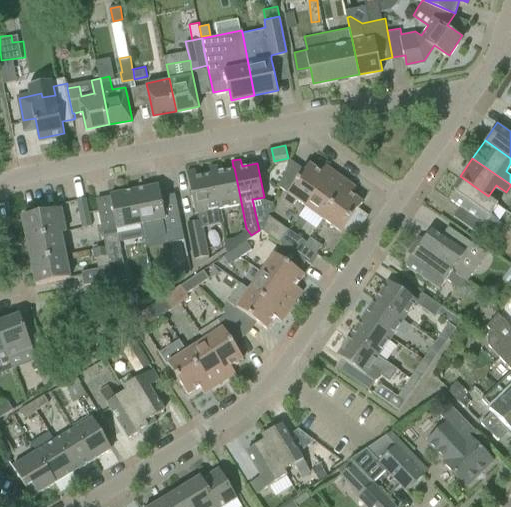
[(297,197),(306,204),(332,167),(326,163),(321,170),(309,161),(283,197),(293,204),(297,197)]
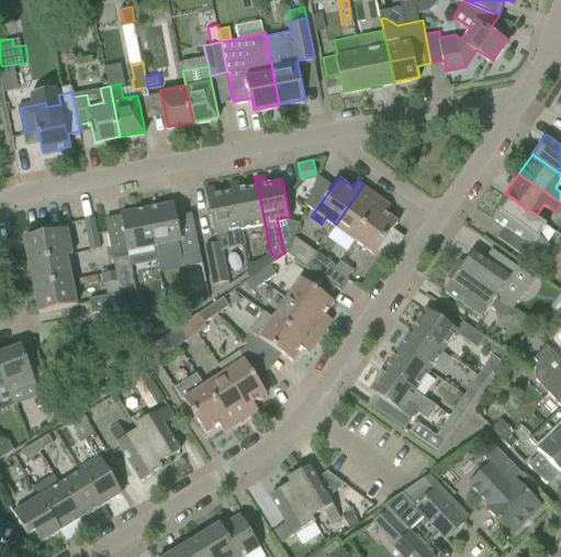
[(239,226),(240,226),(265,222),(257,184),(256,184),(240,187),(239,179),(231,181),(232,189),(239,226)]
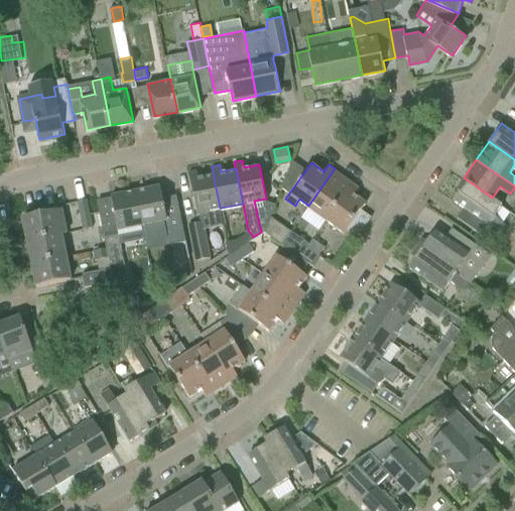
[(308,206),(327,219),(353,181),(335,168),(308,206)]
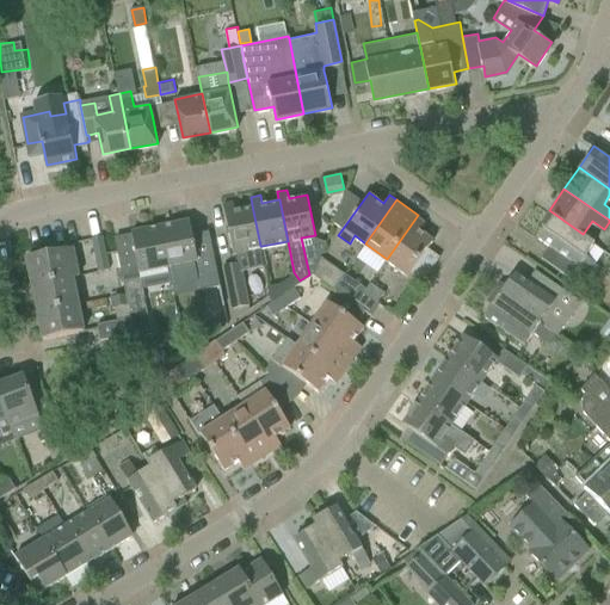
[(265,259),(262,246),(260,246),(252,205),(235,209),(234,201),(223,202),(234,252),(235,252),(236,261),(223,264),(232,306),(250,302),(242,264),(265,259)]
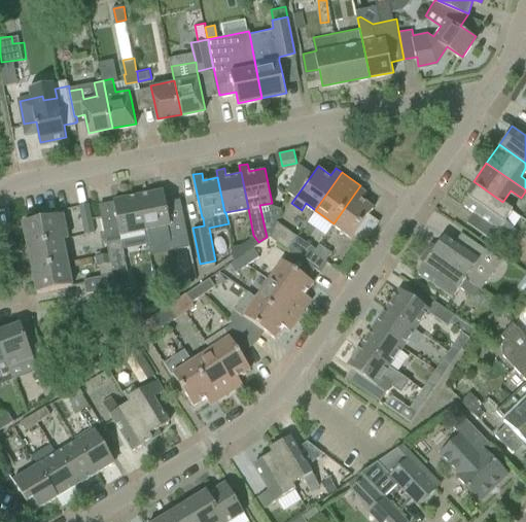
[(502,202),(474,181),(467,190),(471,194),(464,204),(491,222),(484,232),(491,237),(496,241),(503,230),(512,236),(518,227),(505,219),(514,208),(503,201),(502,202)]
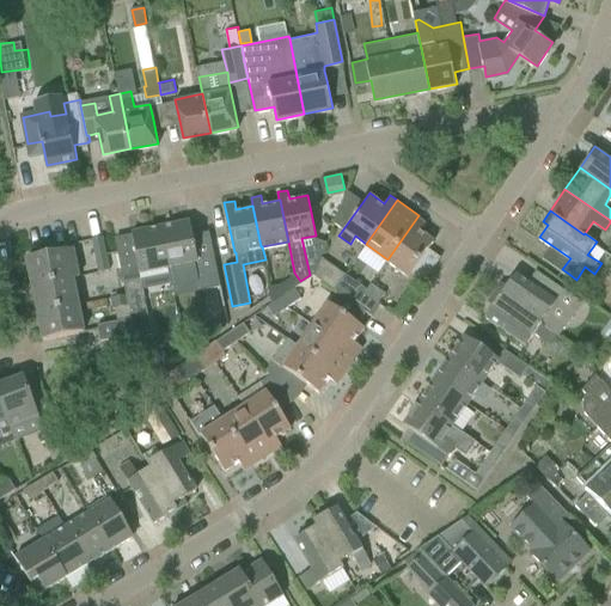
[(419,215),(388,259),(409,274),(434,239),(420,228),(426,221),(419,215)]
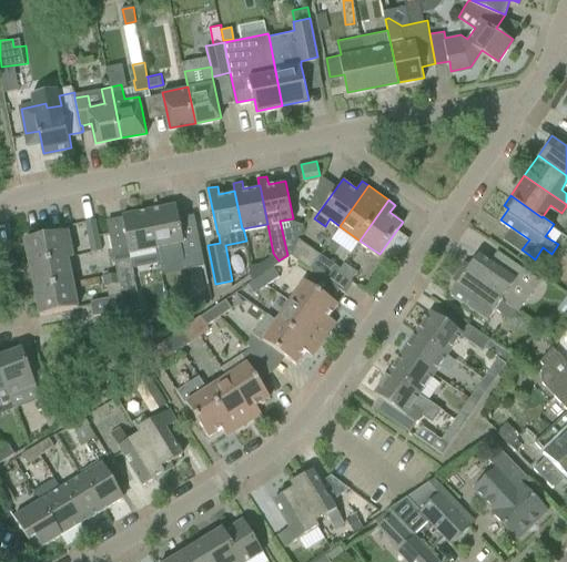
[(157,245),(160,263),(203,255),(194,212),(179,215),(176,202),(150,207),(157,245)]
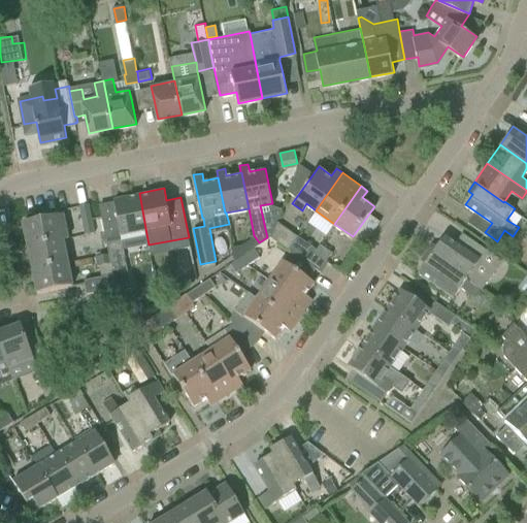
[(121,233),(145,228),(139,193),(113,198),(118,219),(121,233)]
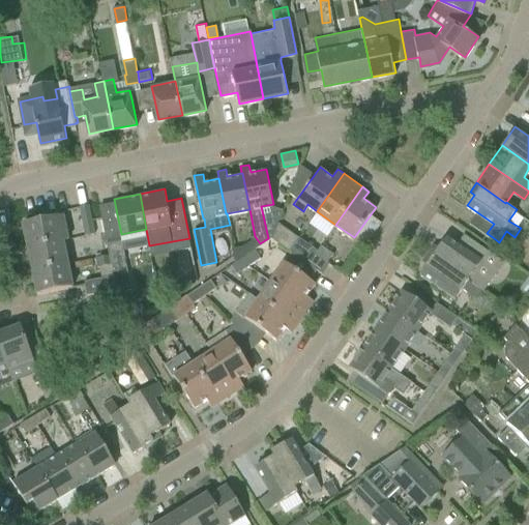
[(80,204),(82,211),(91,210),(89,203),(80,204)]
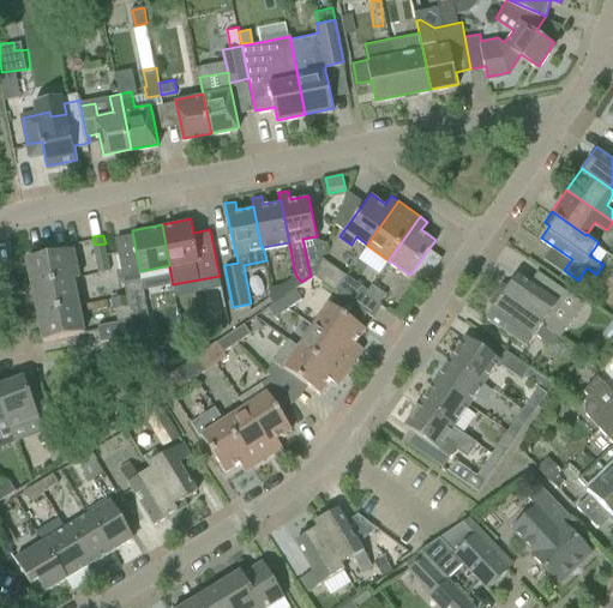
[(95,245),(96,253),(107,252),(106,244),(95,245)]
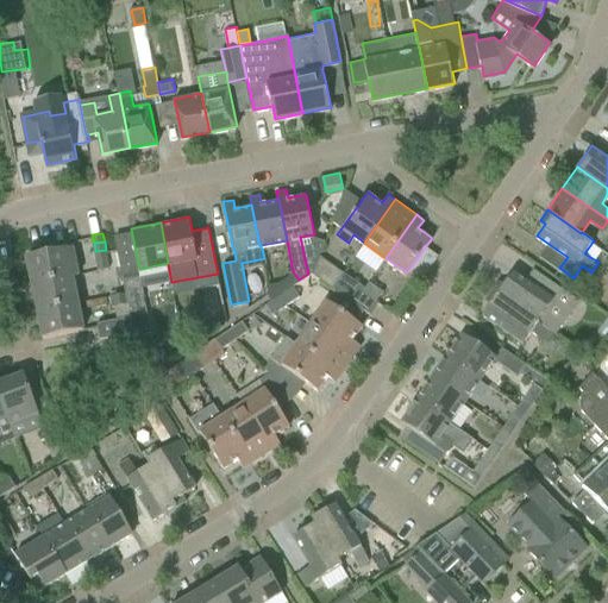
[(32,282),(73,275),(79,274),(77,268),(73,245),(32,252),(35,261),(29,262),(32,282)]
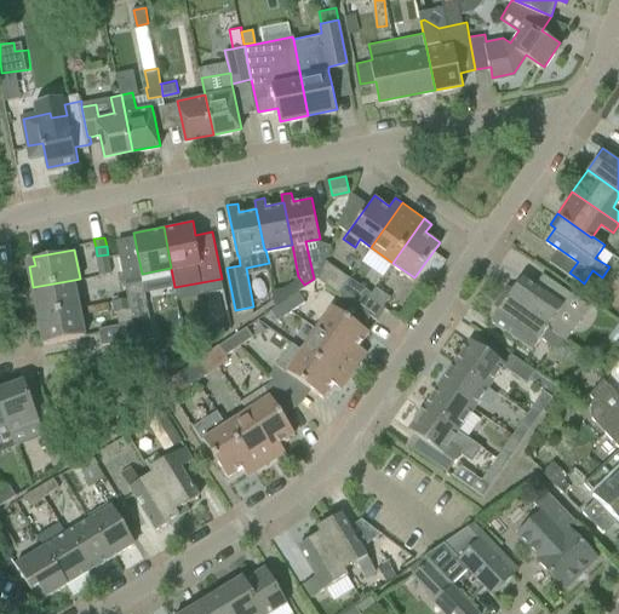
[(97,256),(99,264),(109,262),(108,254),(97,256)]
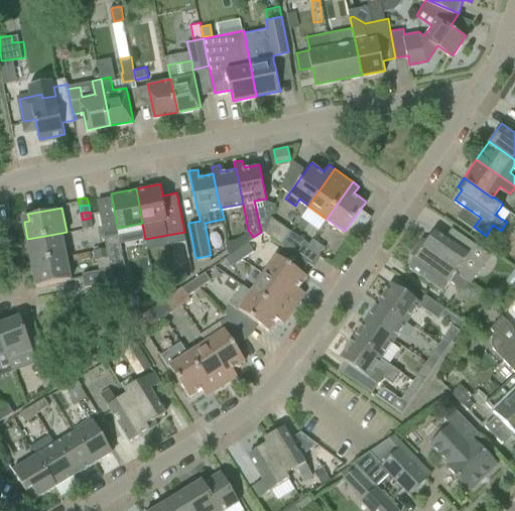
[(265,230),(282,242),(291,229),(271,215),(265,230)]
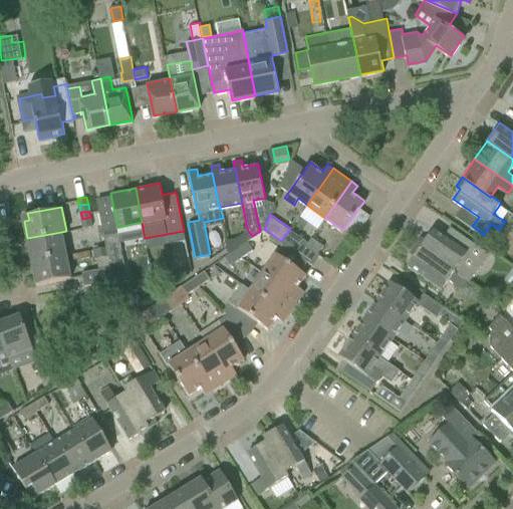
[(90,217),(82,219),(83,226),(92,224),(90,217)]
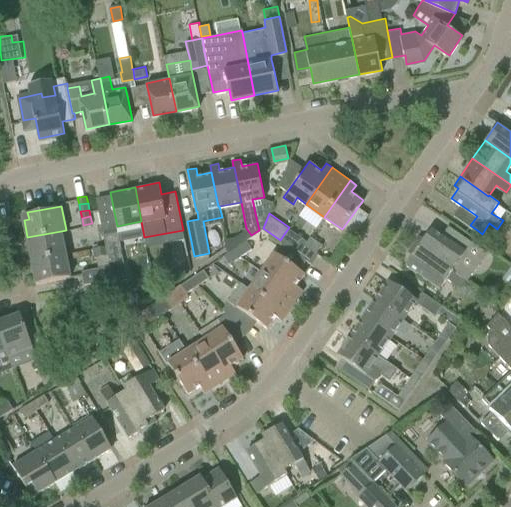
[(414,242),(464,276),(465,277),(478,259),(465,250),(472,240),(449,224),(442,234),(431,226),(424,237),(420,234),(414,242)]
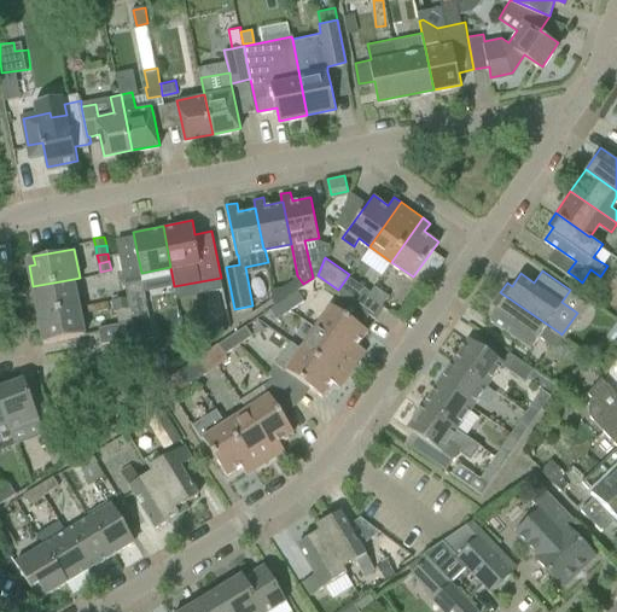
[(342,292),(360,304),(371,289),(349,274),(338,290),(342,292)]
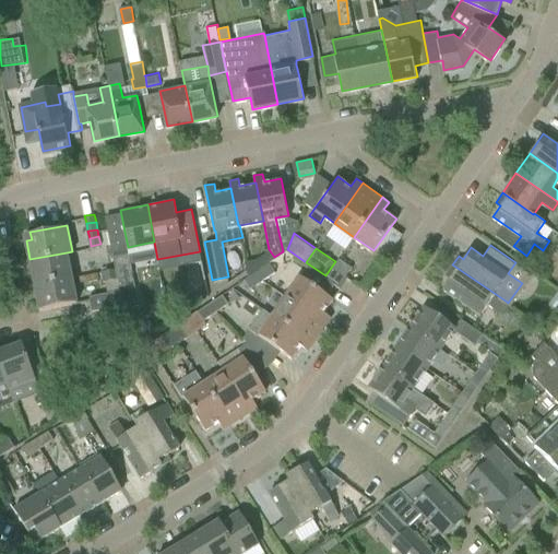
[(256,258),(261,267),(270,261),(274,257),(269,249),(256,258)]
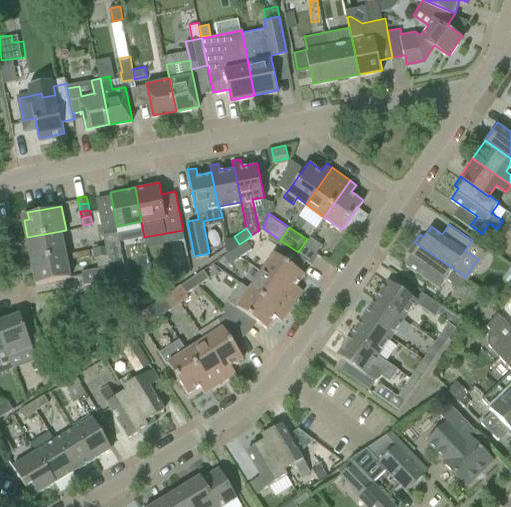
[(110,264),(112,274),(114,277),(127,274),(123,257),(118,230),(103,233),(109,260),(110,264)]
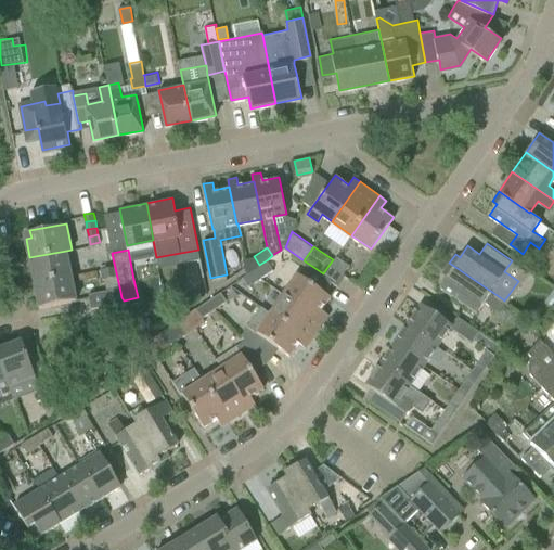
[(29,257),(35,282),(72,275),(66,251),(29,257)]
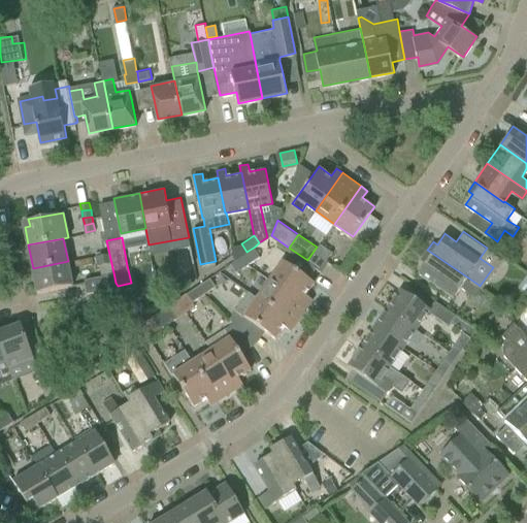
[(321,241),(317,247),(307,260),(316,266),(321,270),(328,260),(327,258),(332,250),(321,241)]
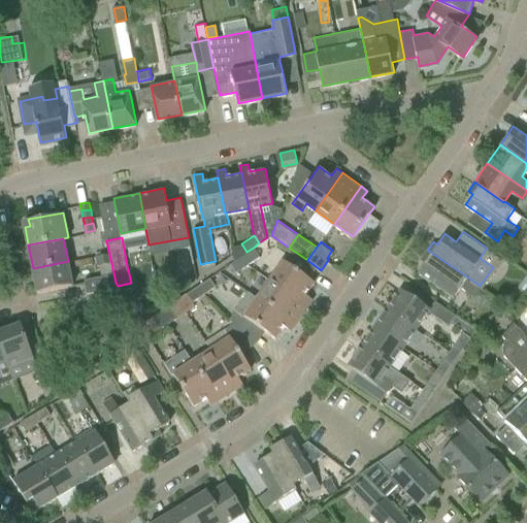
[(246,252),(242,254),(249,263),(260,255),(255,247),(246,252)]
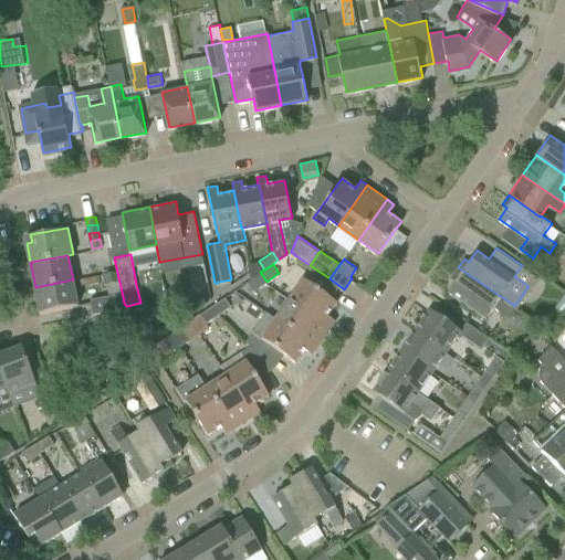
[(331,296),(338,285),(330,278),(313,267),(306,278),(304,277),(290,297),(331,326),(335,318),(328,314),(337,300),(331,296)]
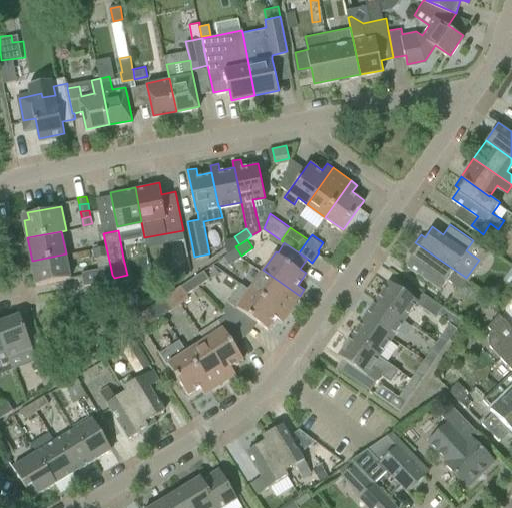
[(465,277),(415,242),(409,250),(414,254),(407,264),(423,276),(441,288),(448,277),(459,285),(465,277)]
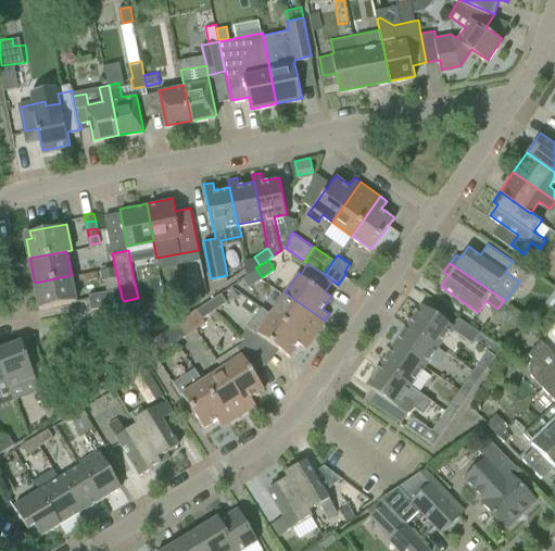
[(262,277),(255,267),(243,276),(249,285),(262,277)]
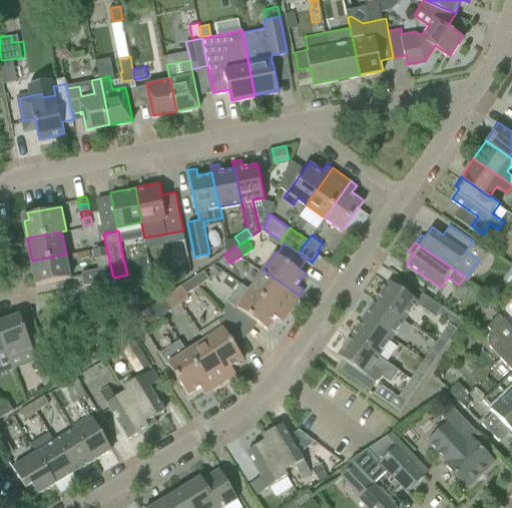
[(66,254),(32,261),(36,283),(70,276),(66,254)]
